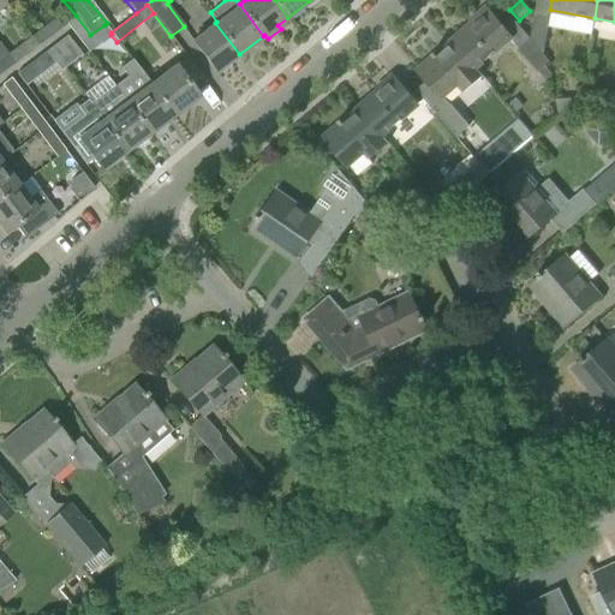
[(472,23),(452,41),(475,67),(509,39),(484,9),(471,21),(472,23)]
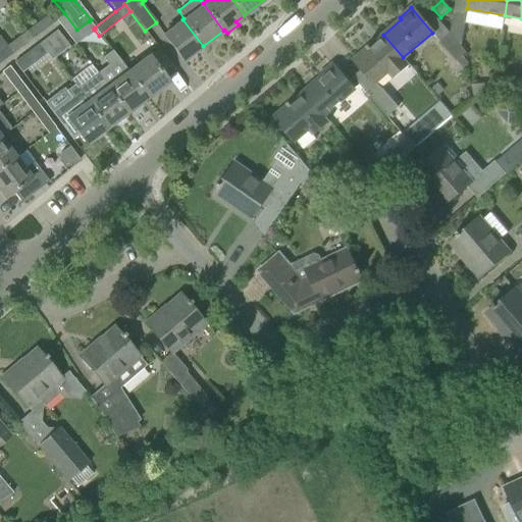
[(454,10),(449,34),(460,46),(467,12),(454,10)]
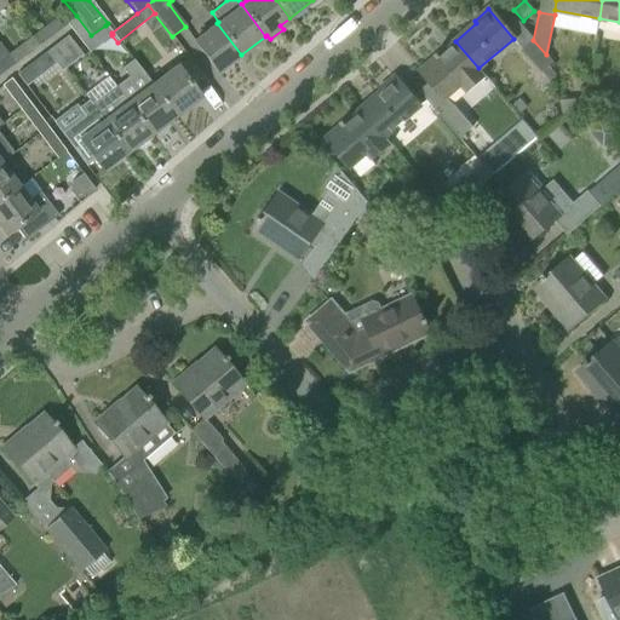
[(87,52),(112,35),(113,34),(112,33),(105,26),(91,35),(76,16),(67,24),(87,52)]
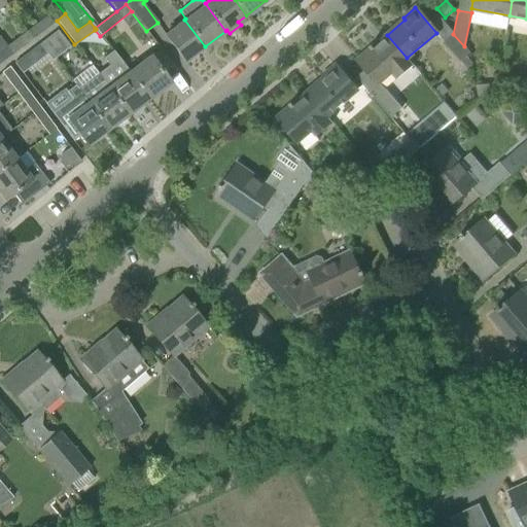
[(46,15),(26,31),(32,39),(53,24),(46,15)]
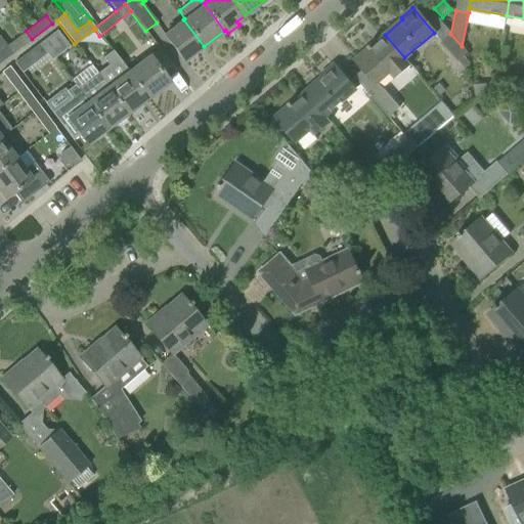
[(204,46),(183,19),(163,35),(183,61),(204,46)]
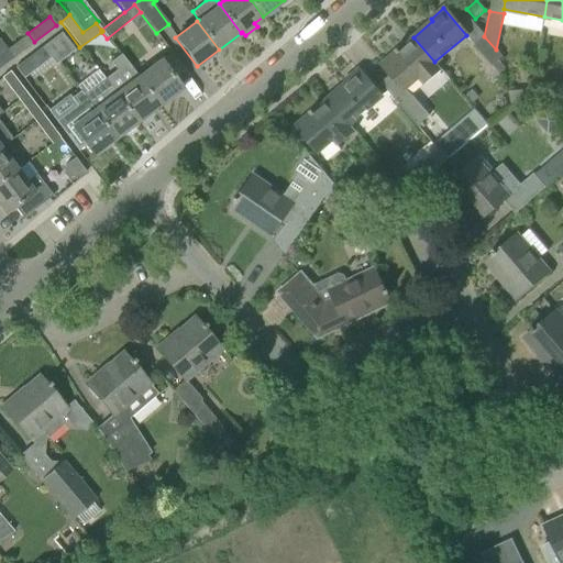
[(28,33),(6,50),(12,58),(34,42),(28,33)]
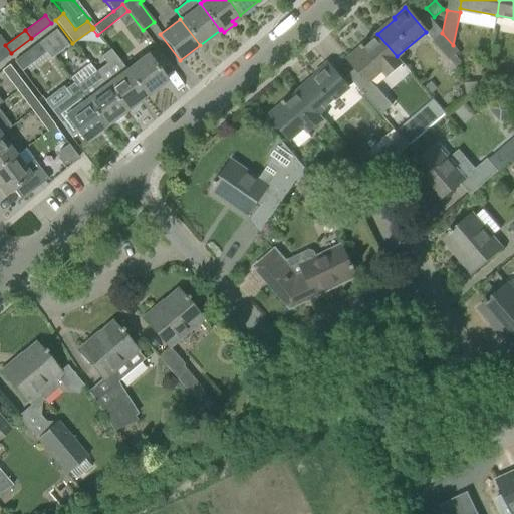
[(55,30),(37,42),(45,52),(44,53),(49,59),(67,46),(55,30)]
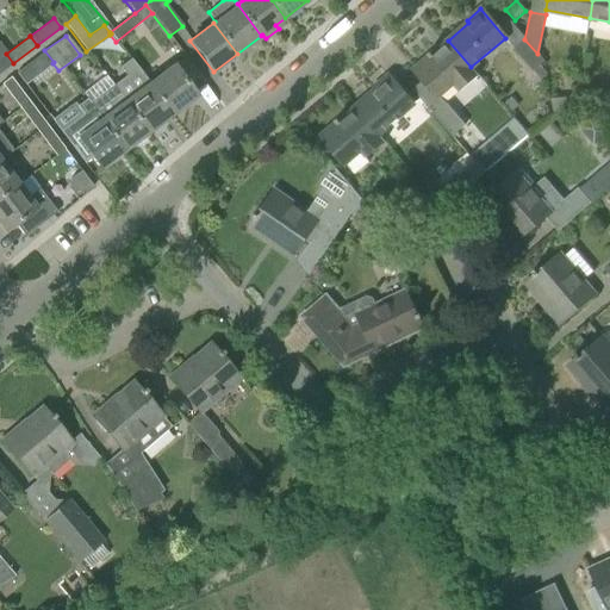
[(537,54),(524,39),(514,49),(541,80),(548,74),(539,64),(543,61),(537,54)]
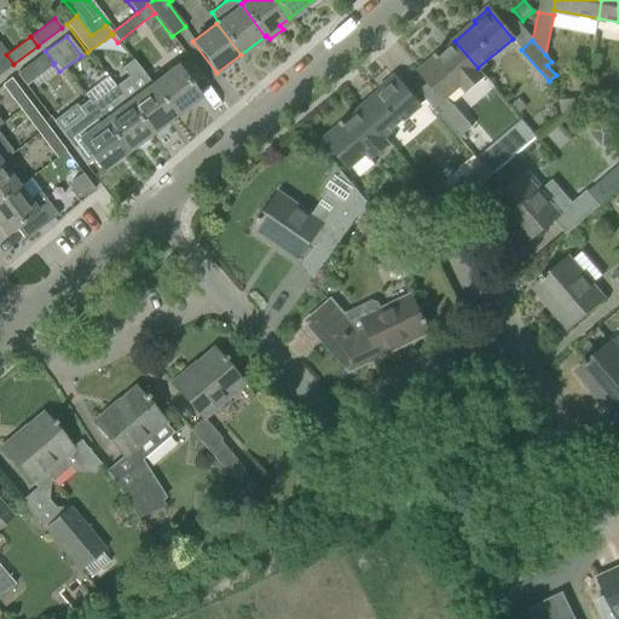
[(478,68),(455,41),(438,56),(435,53),(433,56),(434,58),(420,71),(429,82),(418,91),(460,139),(472,127),(453,105),(452,105),(445,97),(457,86),(464,94),(485,77),(478,69),(478,68)]
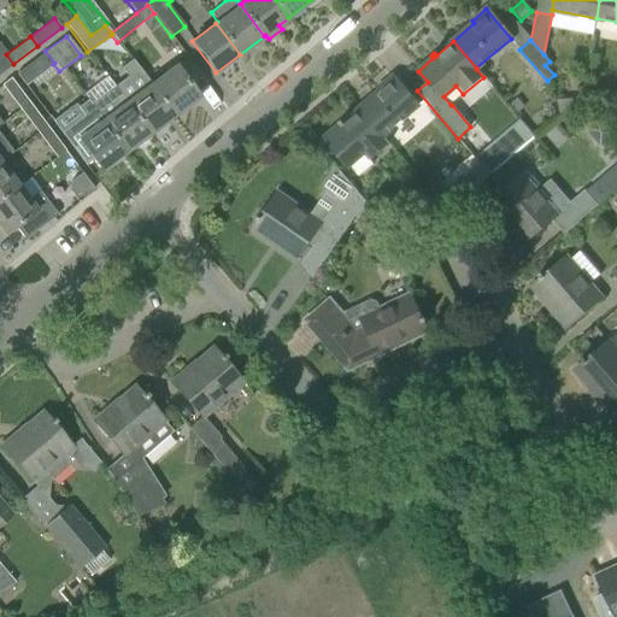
[(0,46),(0,74),(13,64),(6,54),(0,46)]
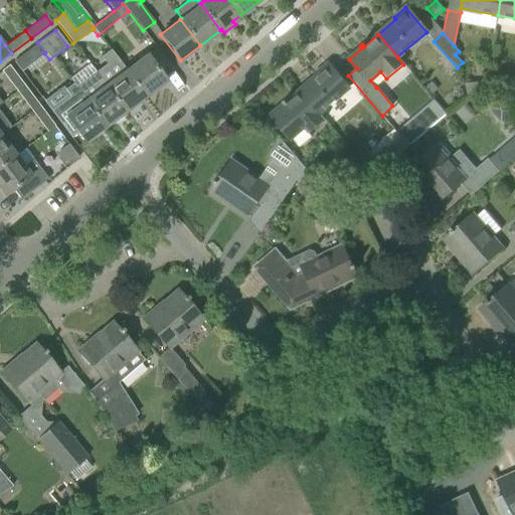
[(45,52),(37,42),(13,61),(21,71),(44,53),(45,52)]
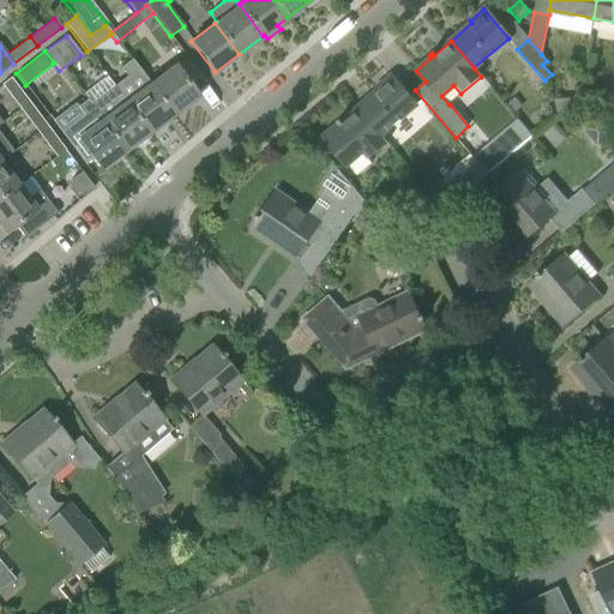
[(126,77),(114,85),(150,133),(174,115),(150,83),(150,84),(131,60),(120,68),(126,77)]
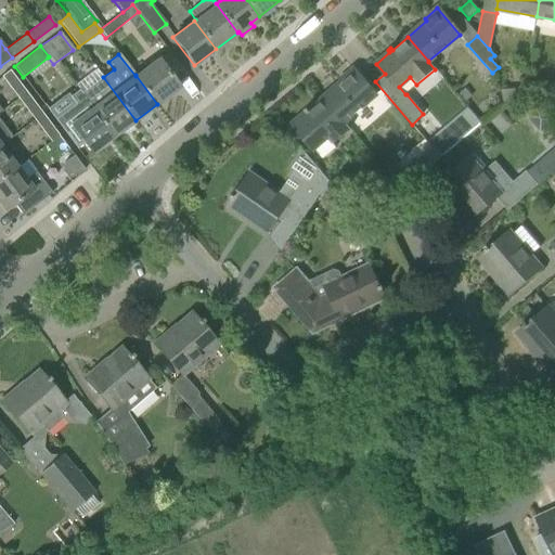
[(157,59),(136,75),(157,104),(179,88),(157,59)]
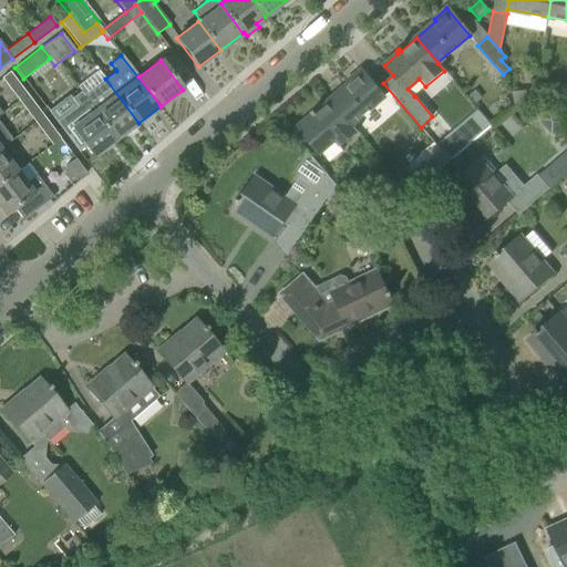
[(349,83),(330,100),(351,125),(383,98),(360,71),(348,82),(349,83)]
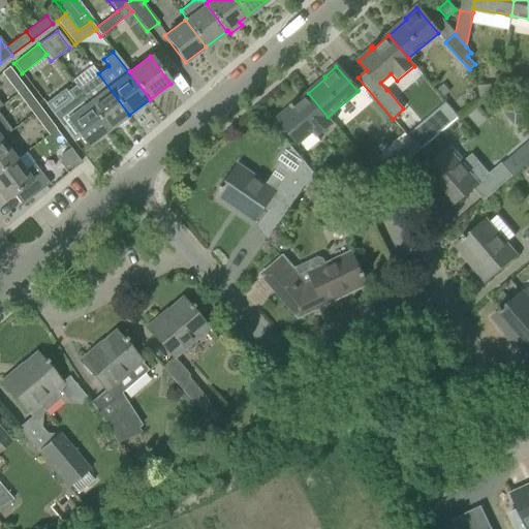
[(0,73),(16,93),(23,88),(8,67),(0,73)]
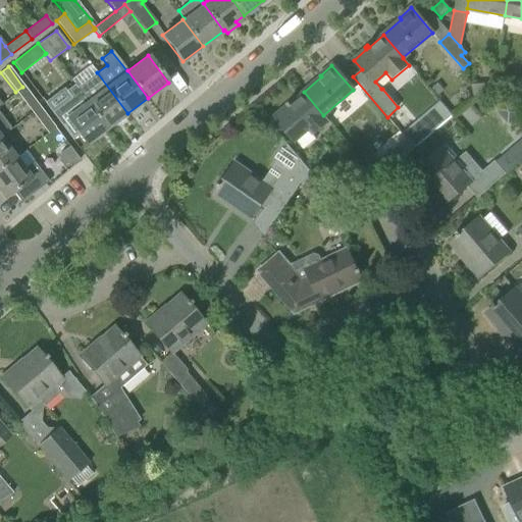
[(97,72),(76,88),(106,128),(127,113),(97,72)]
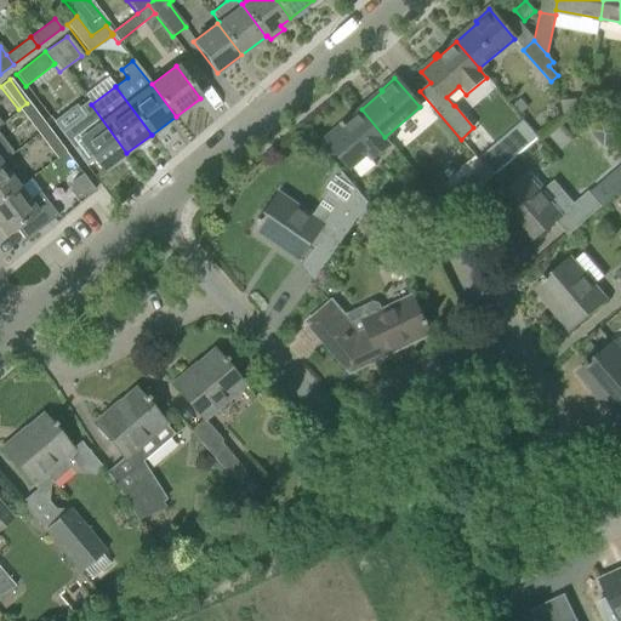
[(519,98),(511,106),(518,114),(527,107),(519,98)]
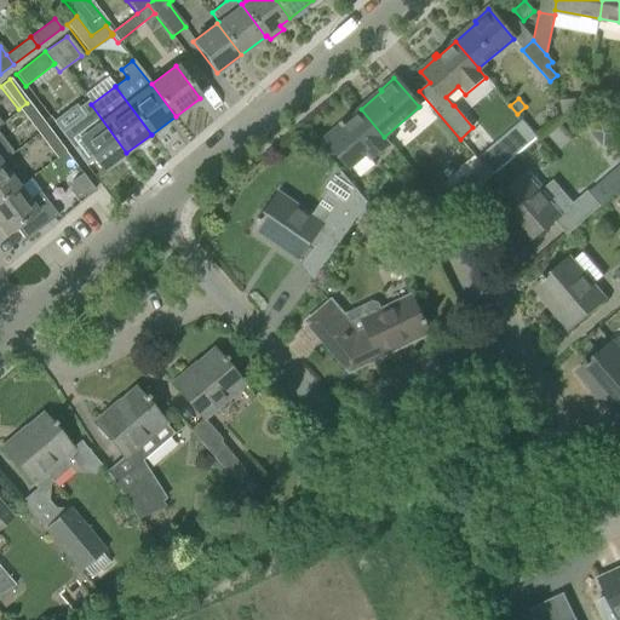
[(585,99),(560,101),(563,118),(581,116),(585,99)]
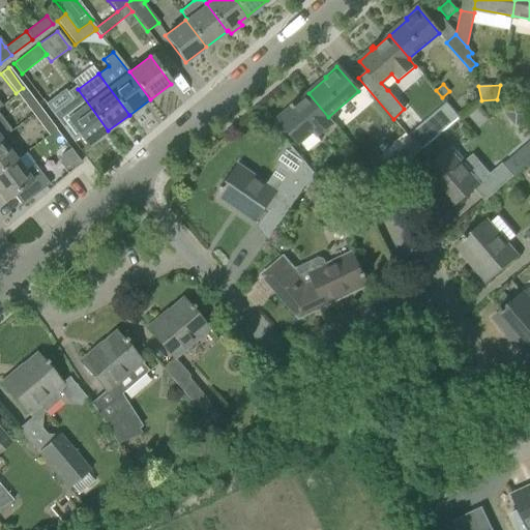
[(108,130),(78,89),(75,86),(66,92),(71,99),(52,114),(74,142),(75,141),(74,141),(80,136),(87,146),(108,130)]
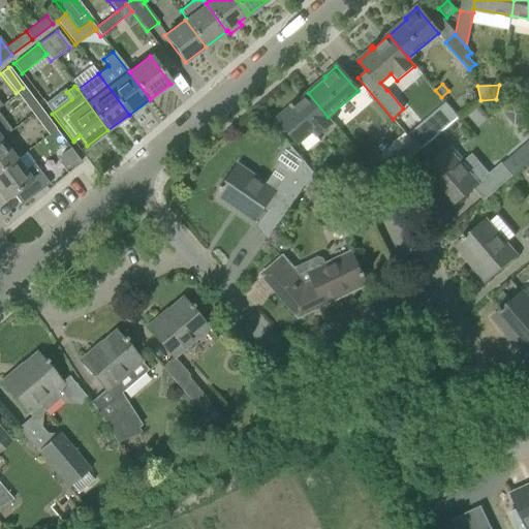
[(16,93),(31,114),(38,107),(23,88),(16,93)]
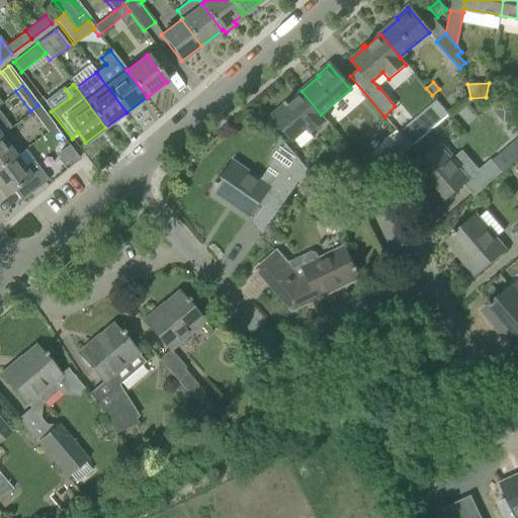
[(321,114),(301,91),(287,103),(286,101),(283,103),(285,105),(272,116),(291,139),(293,138),(301,148),(313,138),(311,135),(326,120),(321,114)]
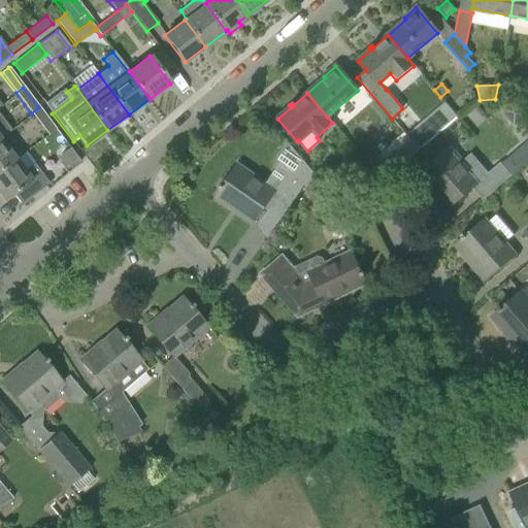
[(31,113),(46,134),(55,128),(38,107),(31,113)]
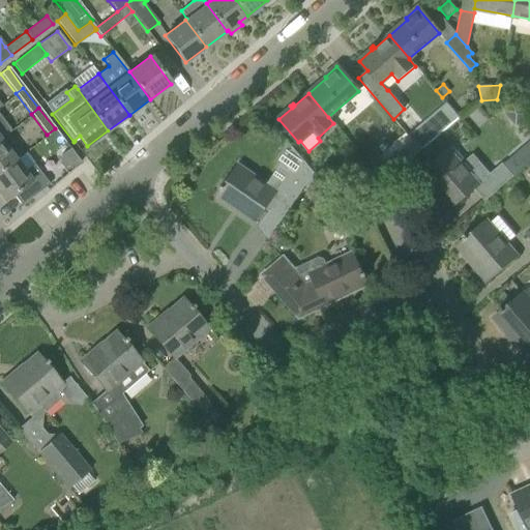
[(0,139),(10,131),(0,117),(0,139)]
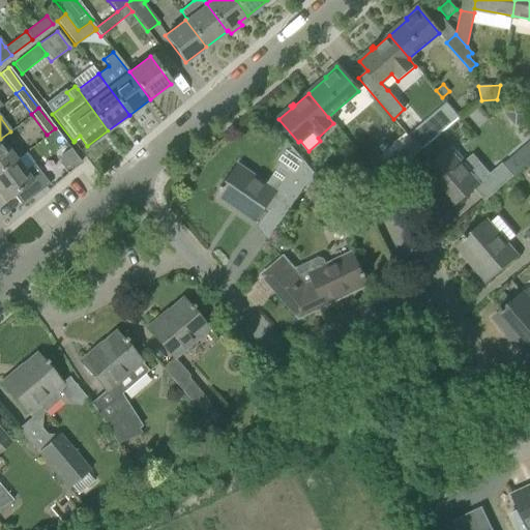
[(0,171),(16,159),(0,139),(0,171)]
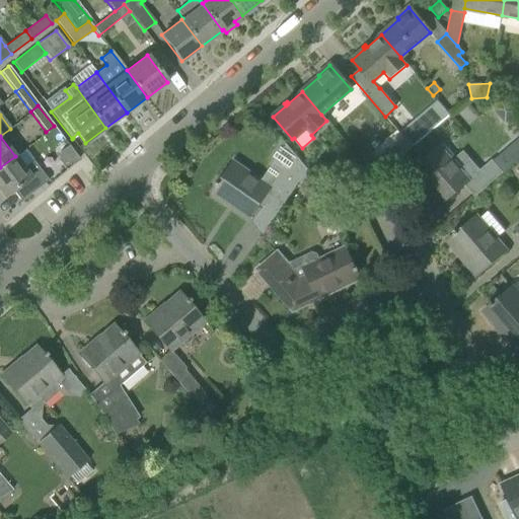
[(493,161),(502,172),(518,157),(518,139),(493,161)]
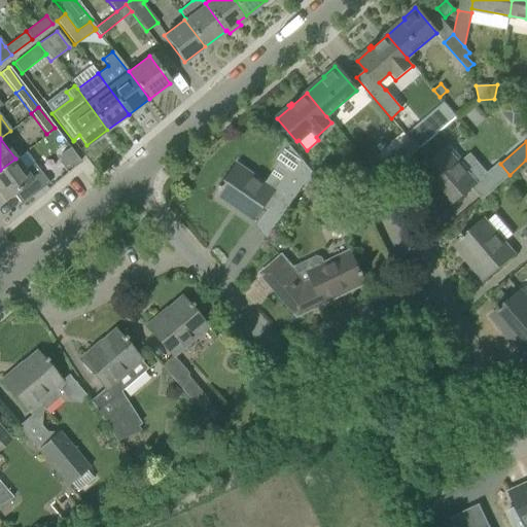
[(418,173),(431,188),(438,196),(437,197),(447,207),(476,183),(477,184),(485,177),(471,163),(464,168),(458,161),(461,159),(450,145),(427,165),(425,162),(422,164),(425,167),(418,173)]
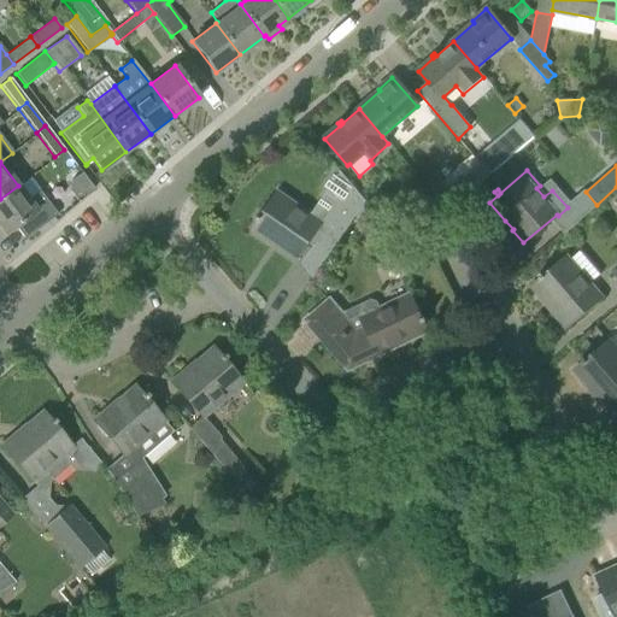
[(81,172),(71,181),(69,192),(76,200),(83,194),(84,195),(93,189),(81,172)]
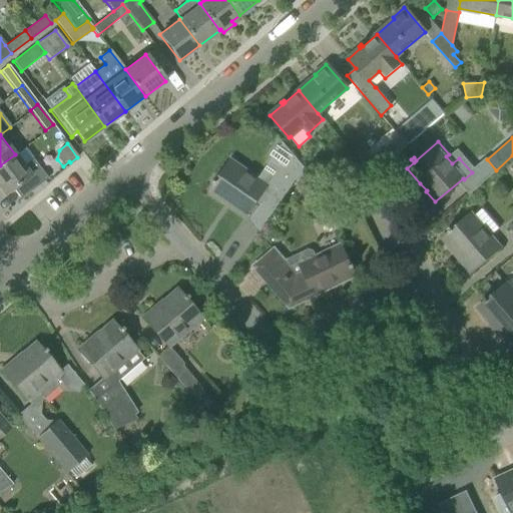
[(282,163),(266,185),(230,160),(215,181),(213,178),(211,181),(214,183),(209,191),(225,203),(225,202),(230,205),(230,206),(245,216),(259,198),(275,209),(304,167),(283,143),(282,143),(284,145),(280,148),(277,146),(271,155),(282,163)]
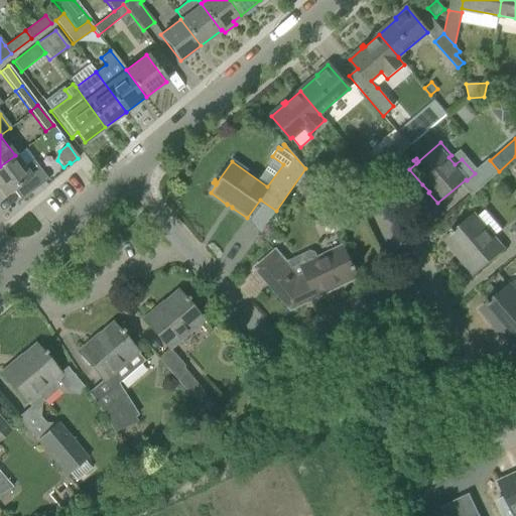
[(369,151),(357,162),(372,179),(401,154),(393,145),(385,151),(376,158),(369,151)]
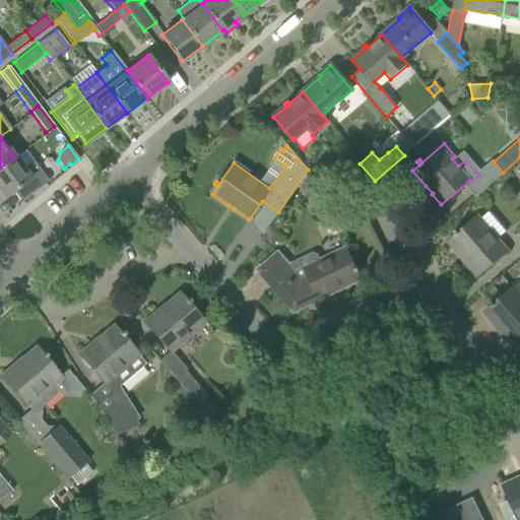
[(15,156),(0,168),(0,191),(4,197),(12,191),(20,201),(48,181),(33,161),(23,168),(15,156)]
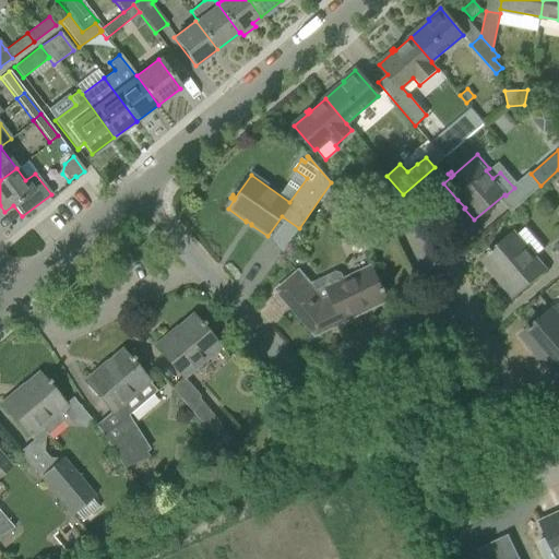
[(403,194),(387,176),(379,182),(395,201),(403,194)]
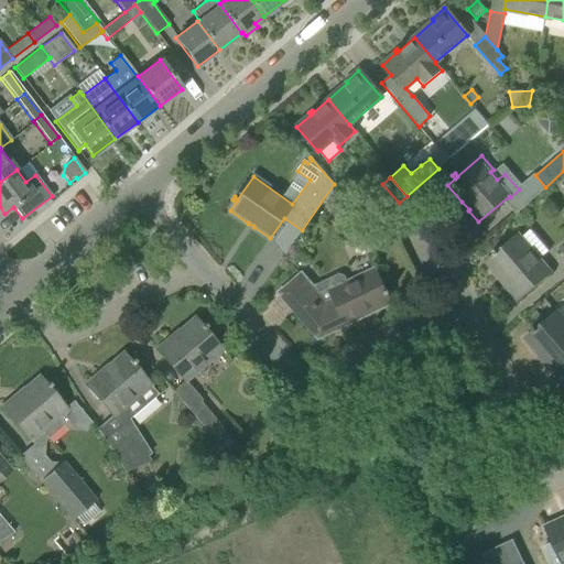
[(508,286),(507,288),(518,299),(549,272),(538,260),(549,251),(530,229),(519,238),(517,235),(497,252),(494,250),(491,252),(494,256),(486,262),(500,279),(501,279),(508,286)]
